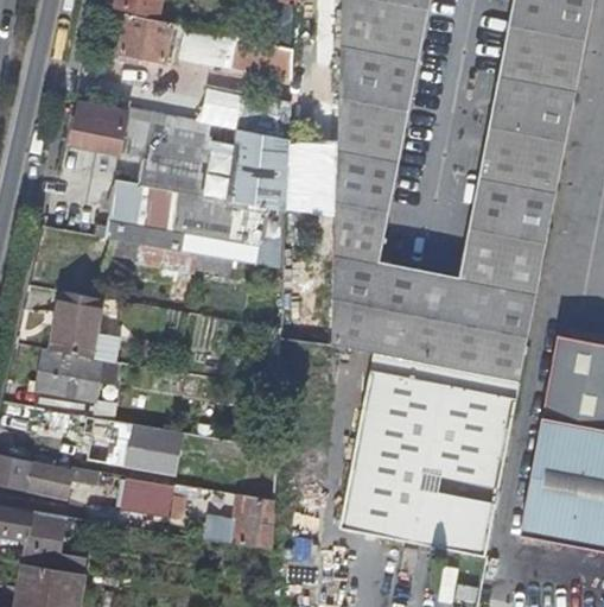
[(157,14),(159,0),(118,0),(116,6),(157,14)]
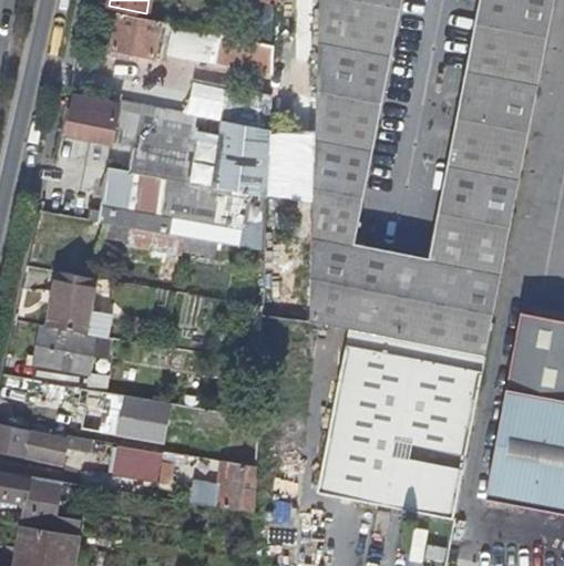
[(549,18),(552,0),(478,0),(429,257),(354,243),(400,0),(318,0),(310,278),(492,311),(521,164),(549,18)]
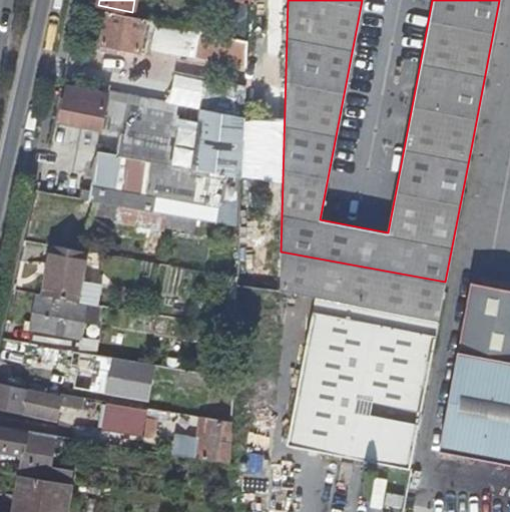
[(145,19),(108,11),(101,44),(110,46),(117,48),(137,52),(138,50),(140,38),(145,19)]
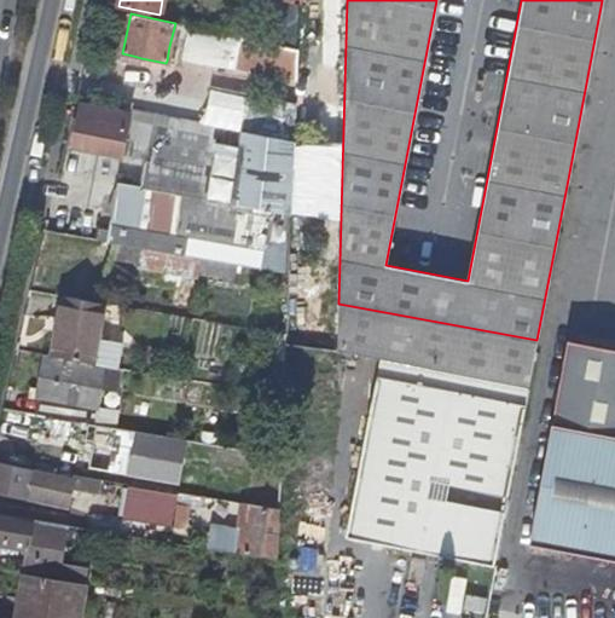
[(302,50),(245,38),(243,48),(241,47),(238,55),(242,55),(239,69),(300,81),(302,50)]
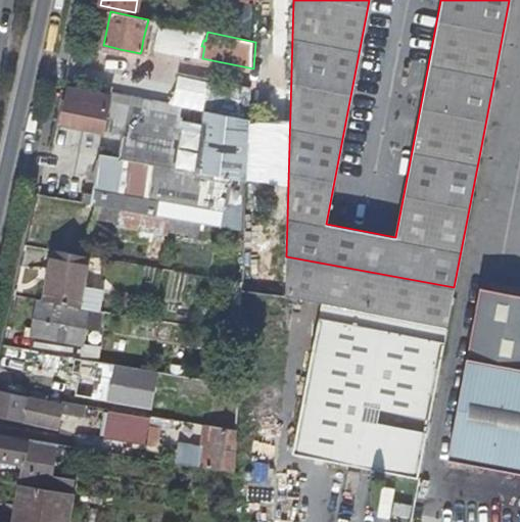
[(104,132),(111,97),(69,88),(61,124),(104,132)]
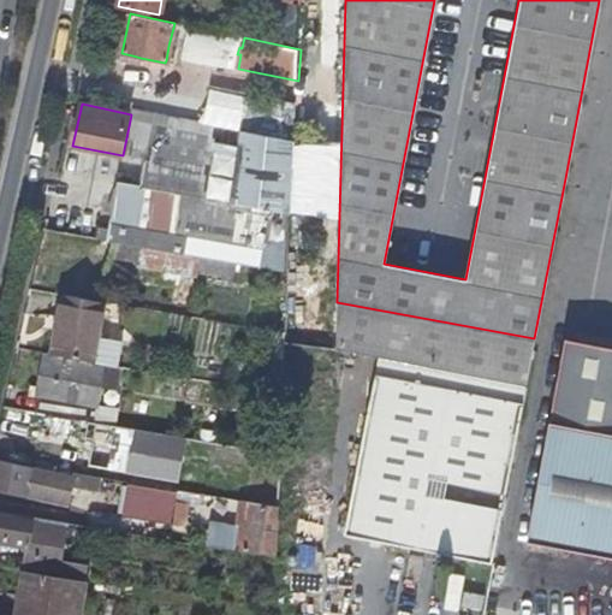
[(131,114),(123,155),(144,159),(152,160),(160,114),(141,111),(138,111),(132,110),(131,114)]
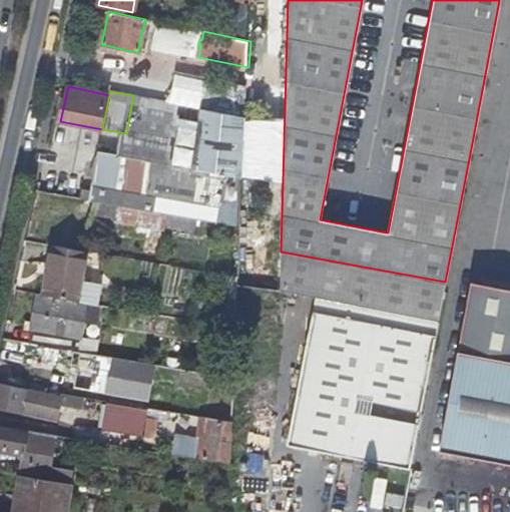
[(133,95),(126,133),(145,137),(147,128),(153,99),(133,95)]
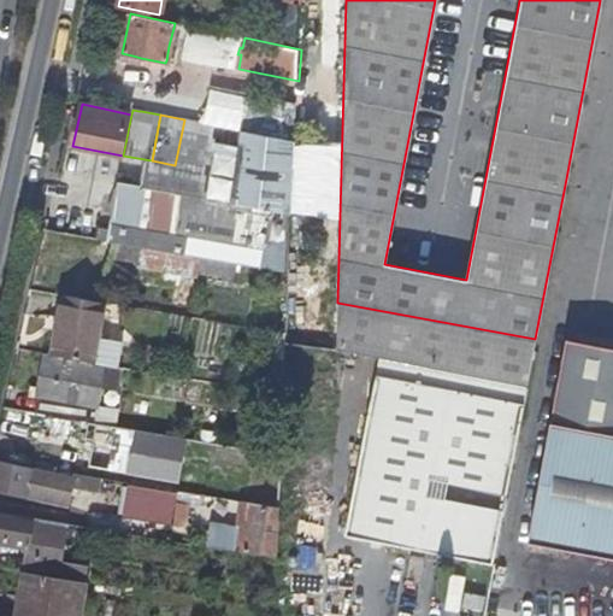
[(184,119),(177,154),(201,159),(208,124),(184,119)]
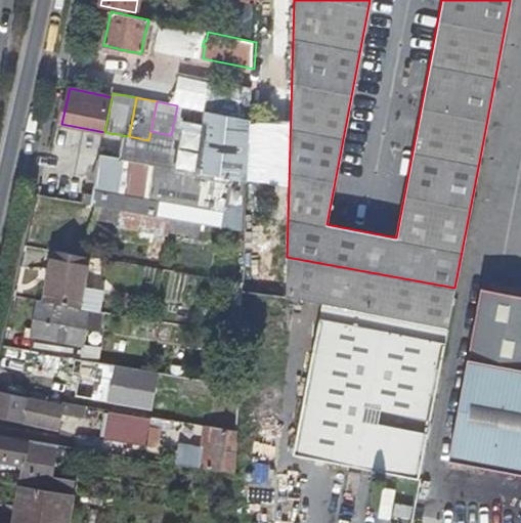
[(123,135),(119,158),(193,171),(201,132),(185,129),(189,109),(177,105),(171,135),(150,131),(148,140),(129,136),(123,135)]
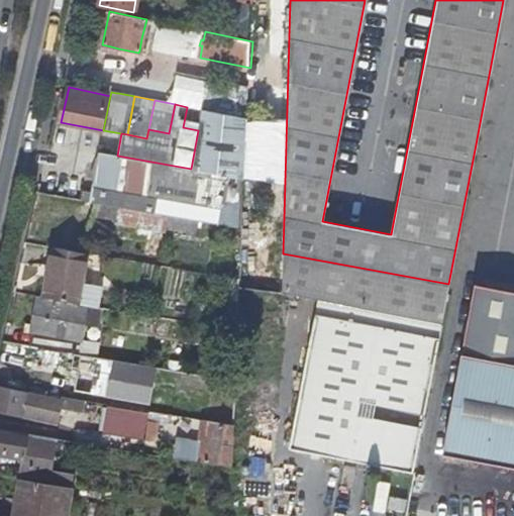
[(247,120),(202,110),(198,130),(191,169),(196,169),(200,170),(244,178),(247,120)]
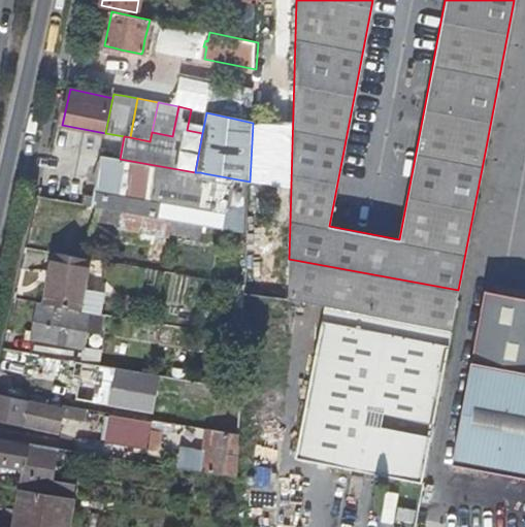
[(167,221),(195,225),(198,200),(204,173),(200,172),(195,172),(120,159),(101,156),(94,194),(91,206),(97,207),(123,211),(167,221)]
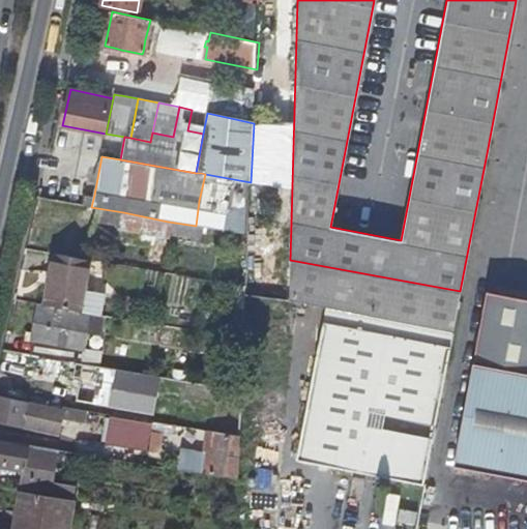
[(240,234),(247,235),(251,182),(205,174),(199,201),(196,226),(202,228),(240,234)]
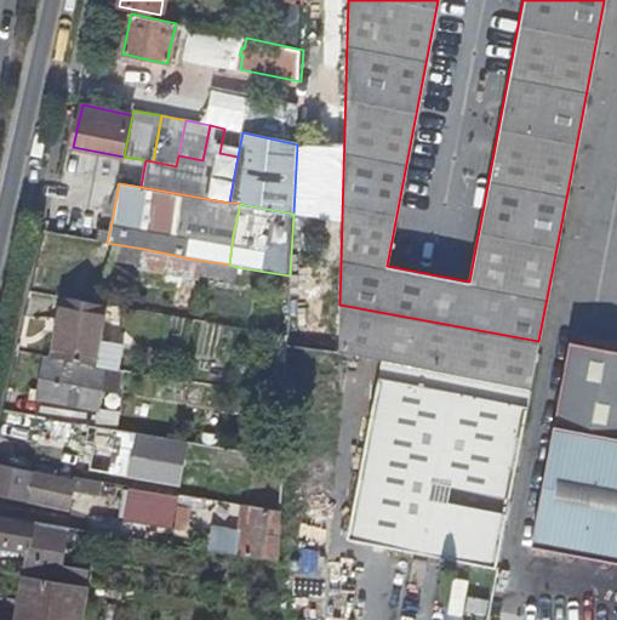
[(93,362),(104,306),(66,299),(55,354),(93,362)]
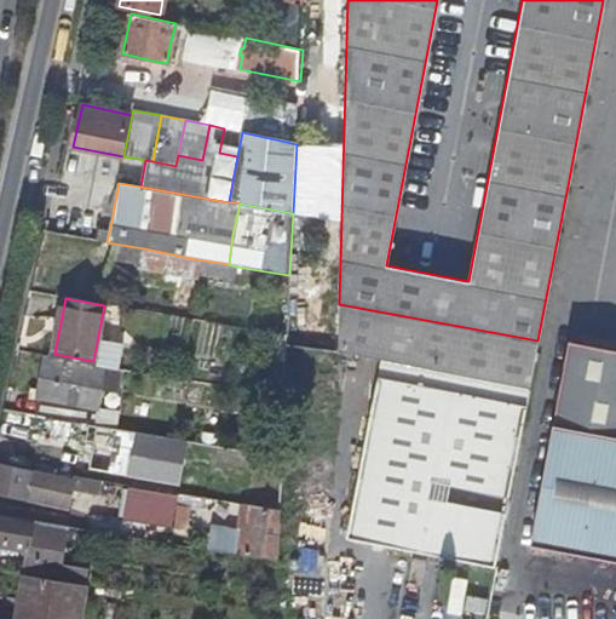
[(338,353),(529,388),(537,340),(339,304),(338,353)]
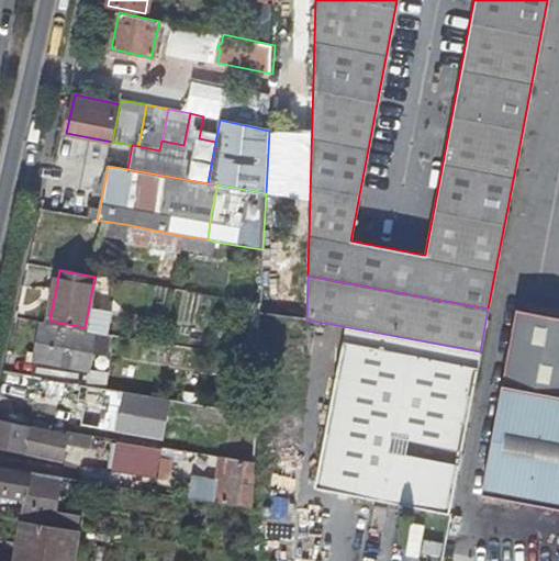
[(558,314),(516,306),(482,492),(558,506),(558,314)]
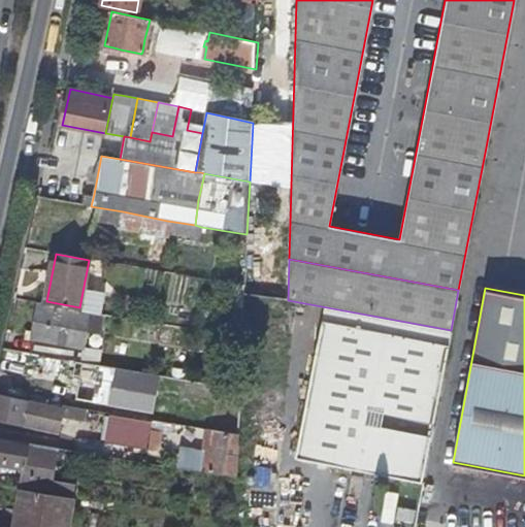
[(83,351),(88,314),(33,304),(27,341),(83,351)]
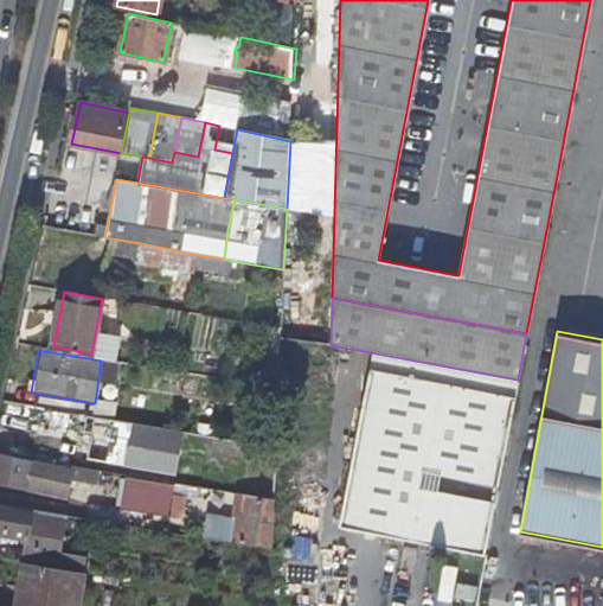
[(479,547),(485,548),(515,390),(346,359),(342,521),(423,536),(432,537),(447,541),(456,542),(470,544),(479,547)]
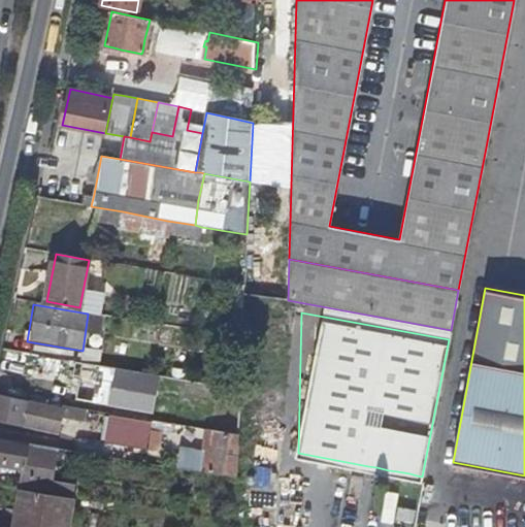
[(151,413),(157,377),(75,363),(72,377),(80,380),(77,399),(151,413)]
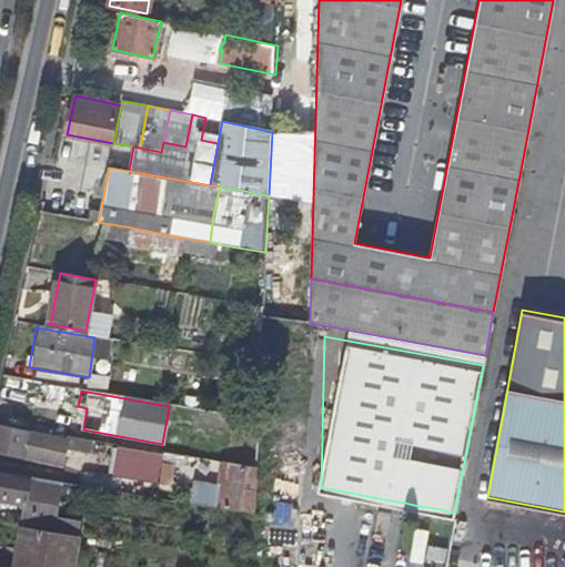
[(0,452),(64,463),(69,437),(0,425),(0,452)]
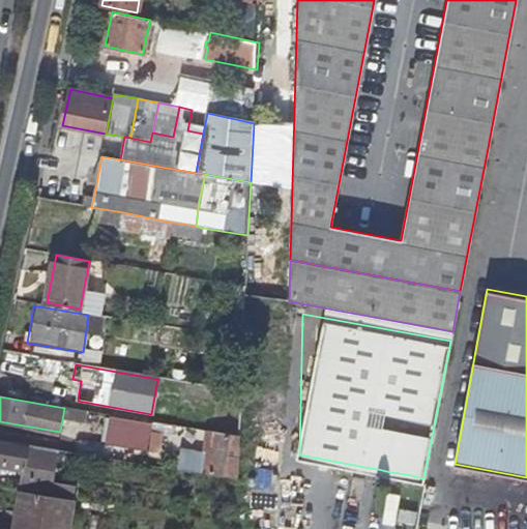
[(149,425),(108,418),(103,444),(157,454),(160,436),(148,433),(149,425)]
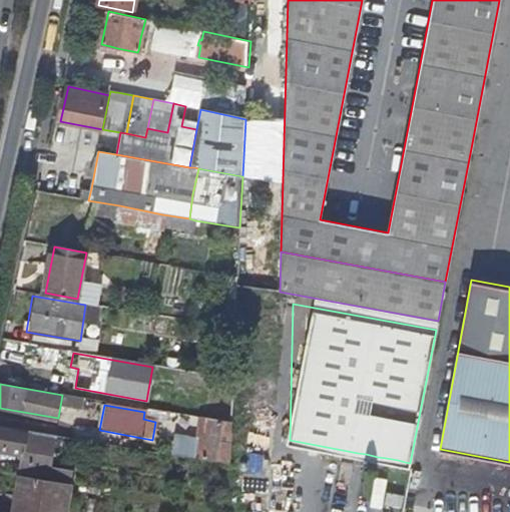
[(174,455),(232,465),(234,422),(202,417),(198,439),(177,435),(174,455)]
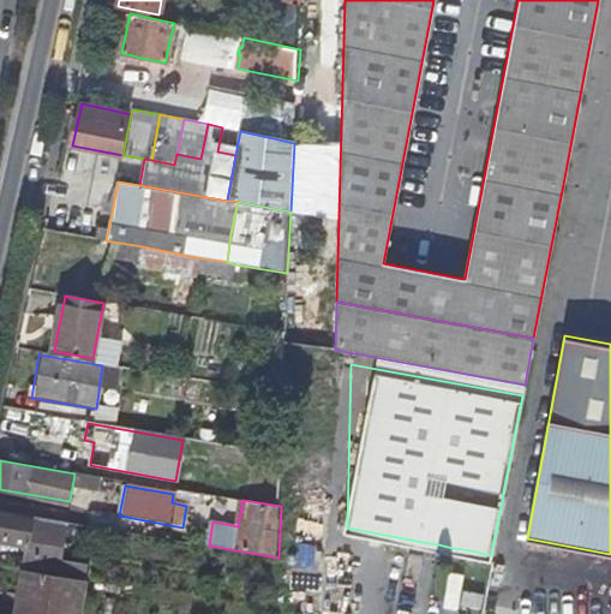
[(0,540),(30,546),(31,534),(34,518),(0,512),(0,540)]
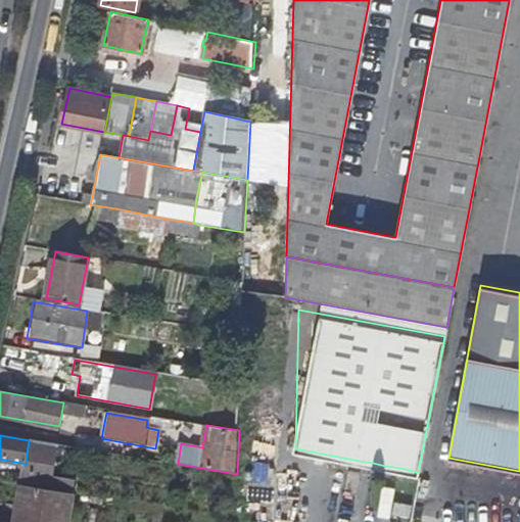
[(29,440),(27,454),(52,458),(54,444),(29,440)]
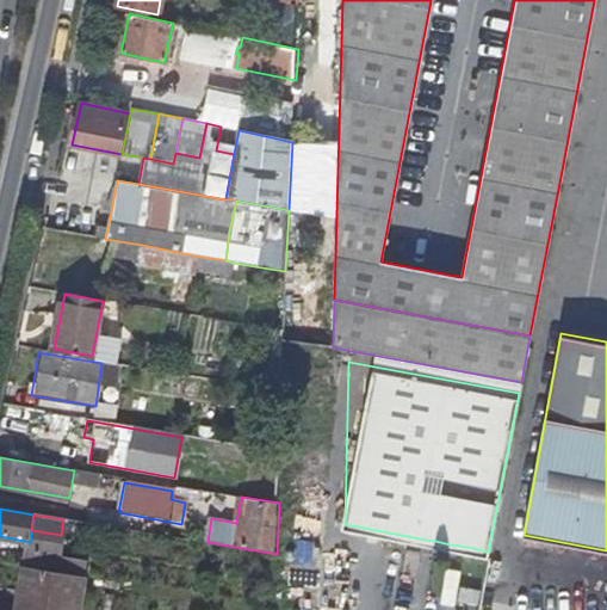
[(30,542),(25,567),(44,571),(47,556),(57,559),(61,535),(31,530),(30,542)]
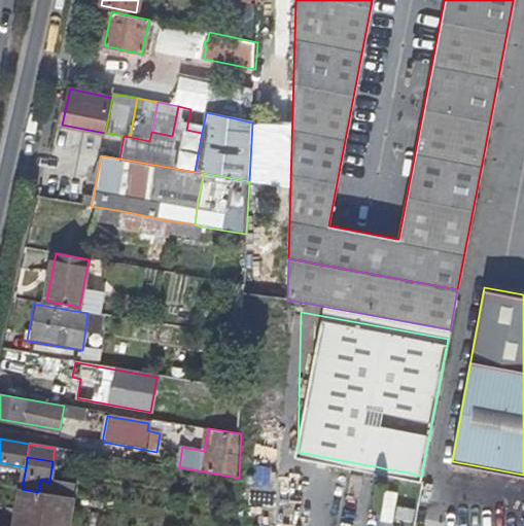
[(38,492),(47,494),(49,482),(40,480),(38,492)]
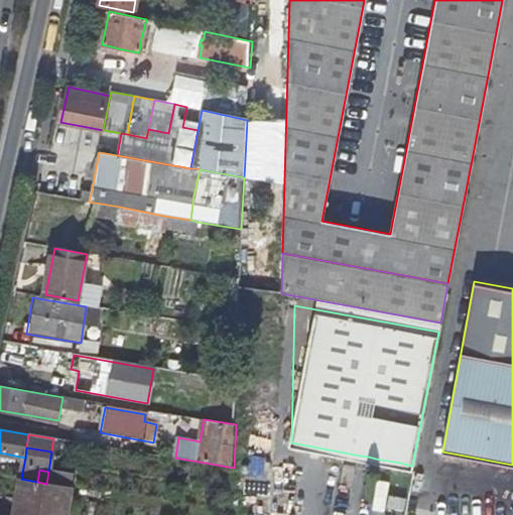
[(67,514),(73,488),(46,484),(37,482),(21,479),(14,514),(67,514)]
